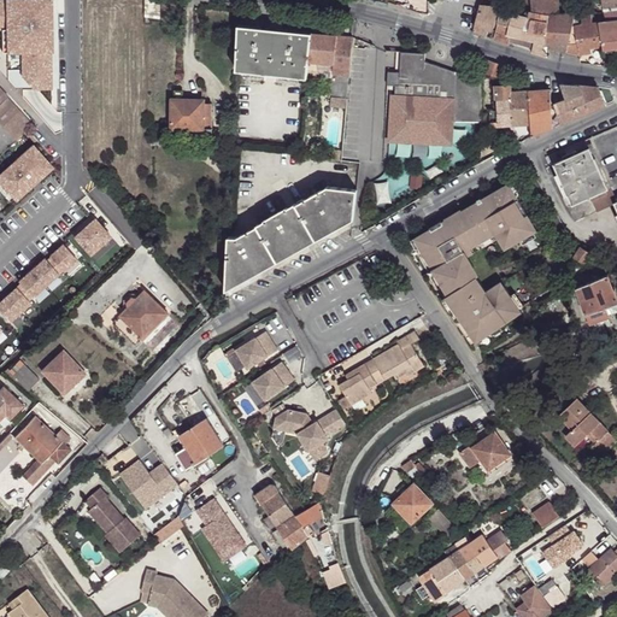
[(0,0),(0,29),(3,30),(7,30),(7,42),(13,42),(13,52),(22,52),(23,77),(33,89),(47,89),(47,80),(52,80),(51,62),(46,62),(46,52),(51,52),(53,52),(51,0),(0,0)]
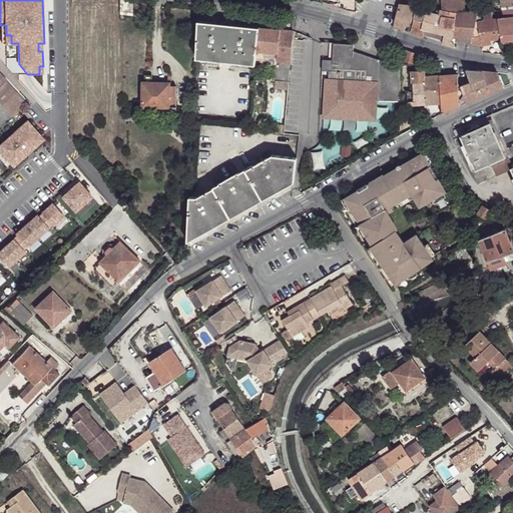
[(131,0),(120,0),(121,12),(125,13),(132,14),(131,0)]
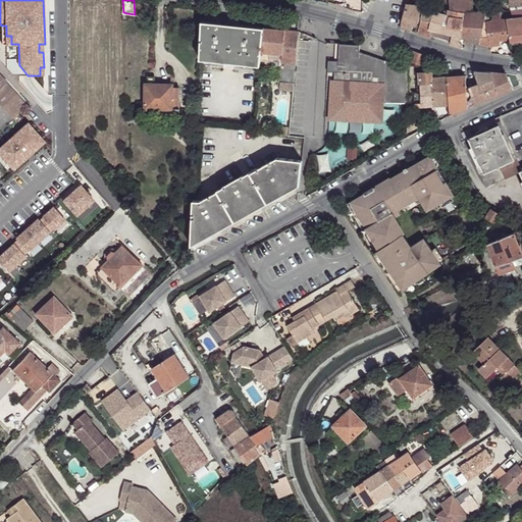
[(472,12),(471,0),(449,0),(451,11),(464,13),(462,41),(463,41),(479,44),(485,17),(486,12),(472,12)]
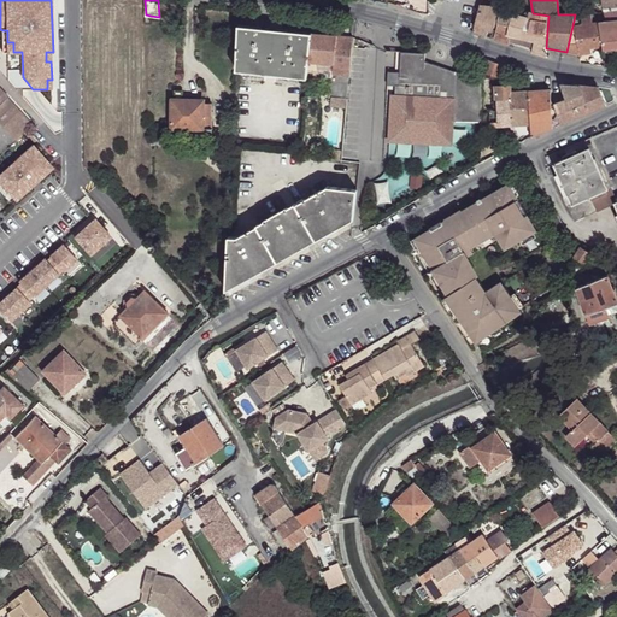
[(616,0),(603,0),(605,11),(607,22),(609,24),(616,23),(616,0)]
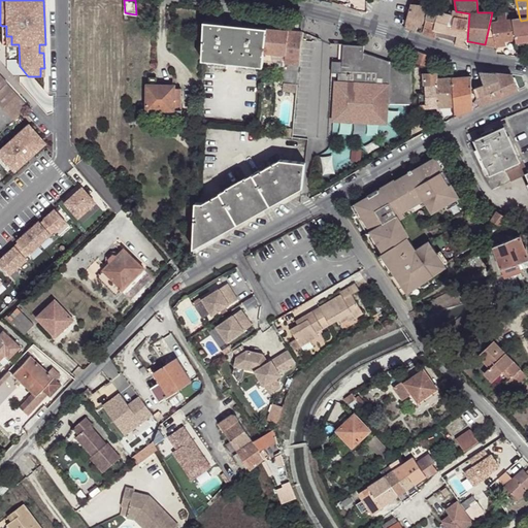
[(410,5),(405,28),(417,32),(418,26),(422,27),(427,6),(410,5)]
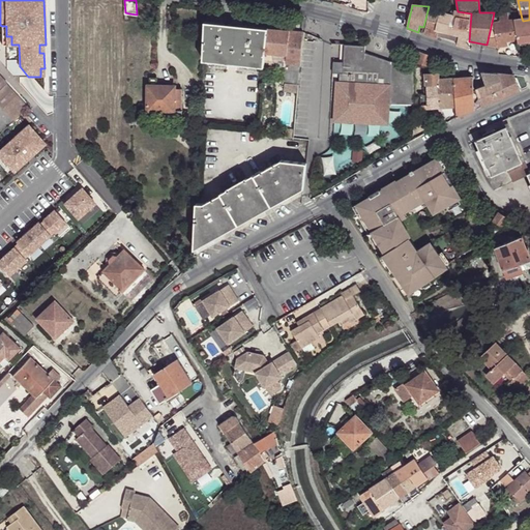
[(450,39),(452,34),(459,35),(458,40),(470,45),(470,41),(469,41),(471,13),(458,11),(454,10),(453,17),(440,12),(430,9),(427,21),(428,21),(424,34),(437,38),(437,36),(450,39)]
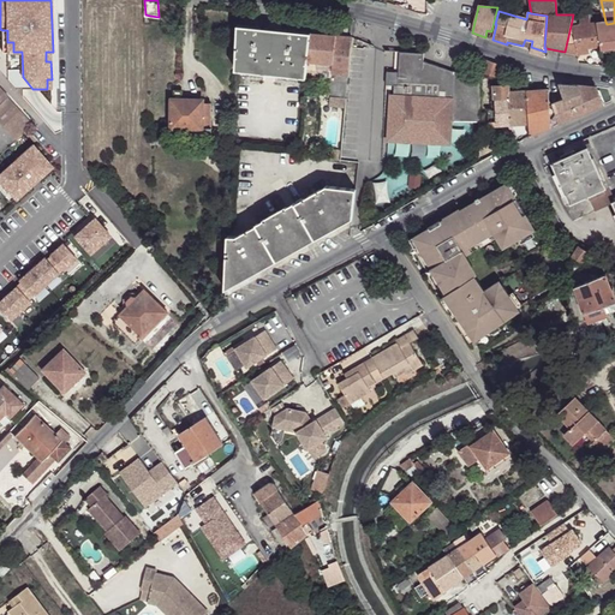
[(597,23),(597,22),(591,23),(590,15),(579,16),(580,25),(577,25),(577,21),(572,21),(565,52),(578,55),(590,53),(590,49),(601,47),(597,23)]
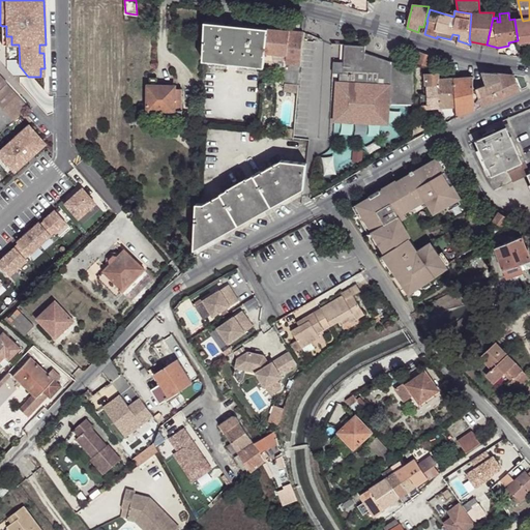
[(522,19),(514,20),(518,40),(519,43),(529,40),(529,20),(523,21),(522,19)]
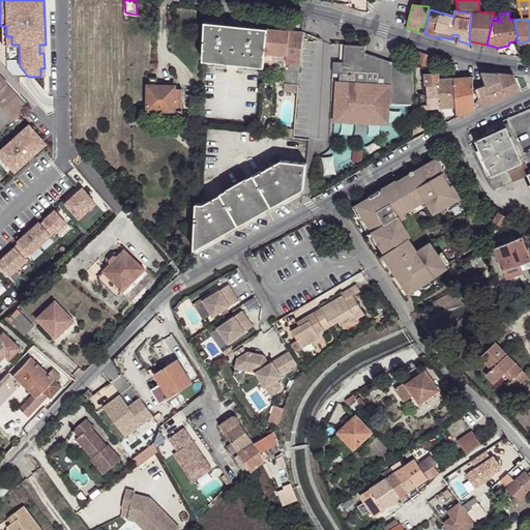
[(268,29),(205,22),(204,60),(212,61),(211,63),(228,64),(228,62),(238,63),(238,65),(255,67),(255,65),(264,66),(264,65),(268,29)]
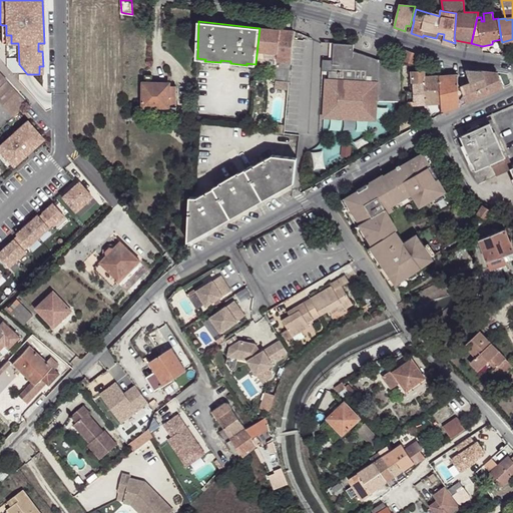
[(6,35),(6,25),(2,25),(2,44),(11,43),(11,35),(6,35)]
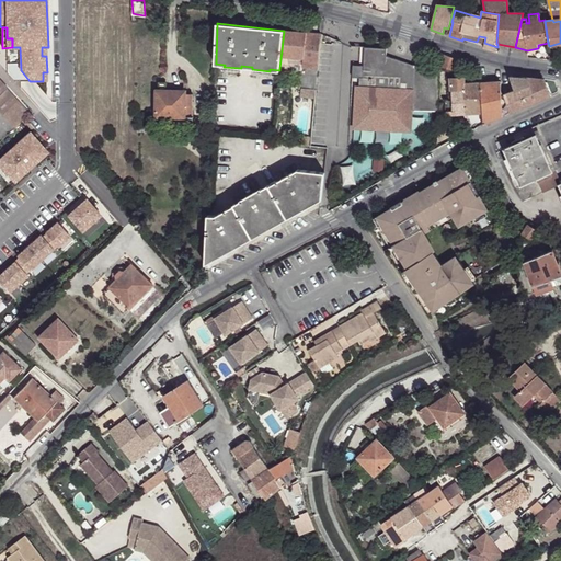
[(308,32),(284,30),(284,31),(279,69),(289,70),(289,69),(290,57),(301,58),(305,58),(301,88),(316,89),(320,45),(321,34),(308,32)]
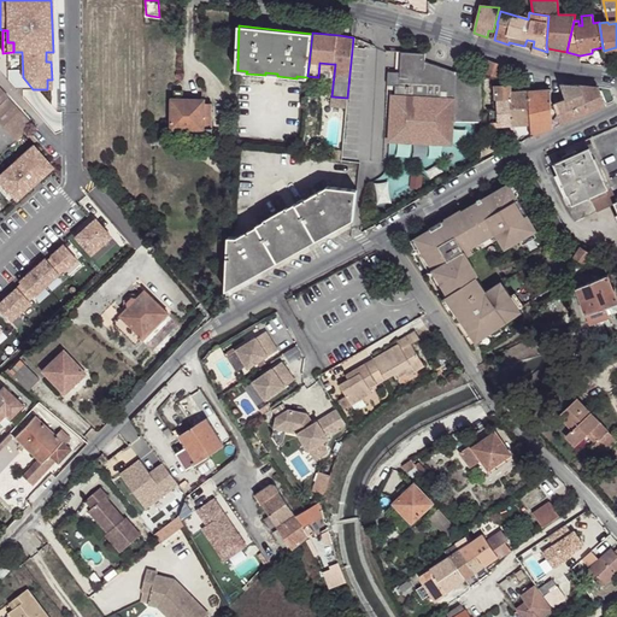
[(533,48),(532,53),(547,58),(547,52),(533,47),(533,48)]
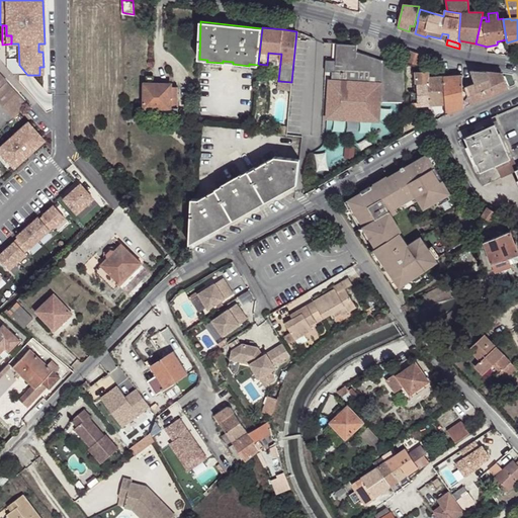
[(404,101),(404,67),(356,52),(357,45),(337,44),(336,61),(340,61),(339,71),(333,71),(332,72),(332,80),(330,80),(328,119),(340,120),(340,112),(367,113),(367,121),(379,122),(380,101),(404,101)]
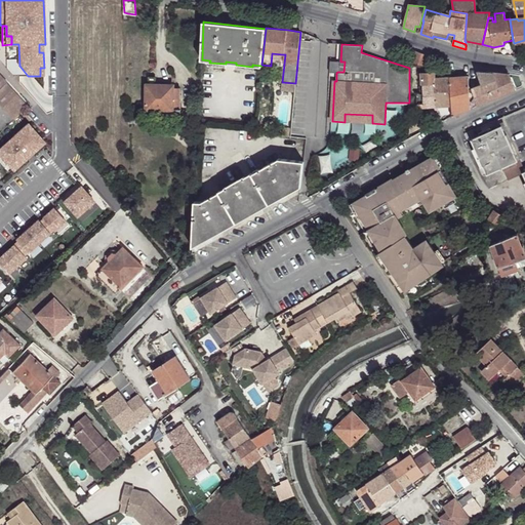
[(414,50),(410,62),(427,67),(431,55),(414,50)]
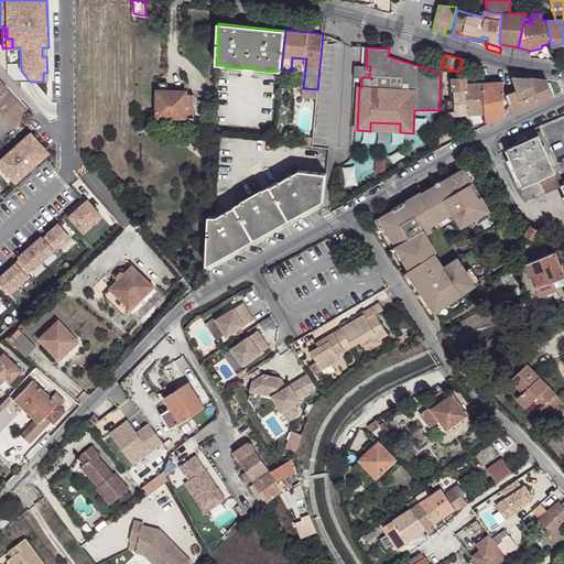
[(292,57),(291,69),(302,71),(303,58),(292,57)]
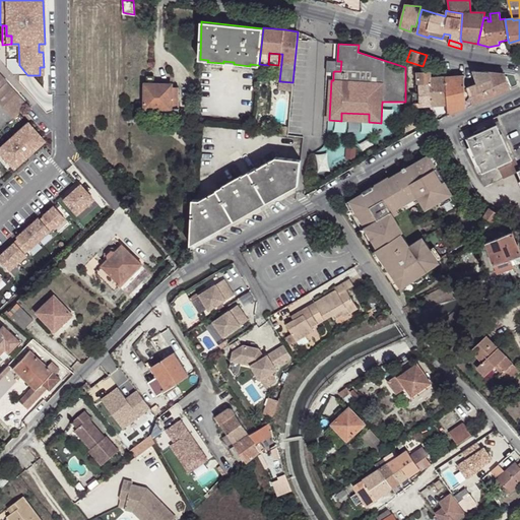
[(328,60),(327,72),(333,72),(334,71),(340,71),(341,61),(337,61),(328,60)]
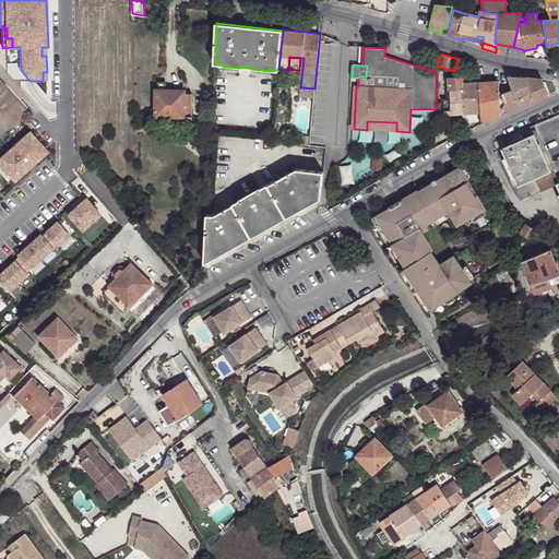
[(542,79),(526,76),(508,75),(512,86),(509,87),(511,92),(499,95),(501,116),(525,105),(549,95),(542,79)]
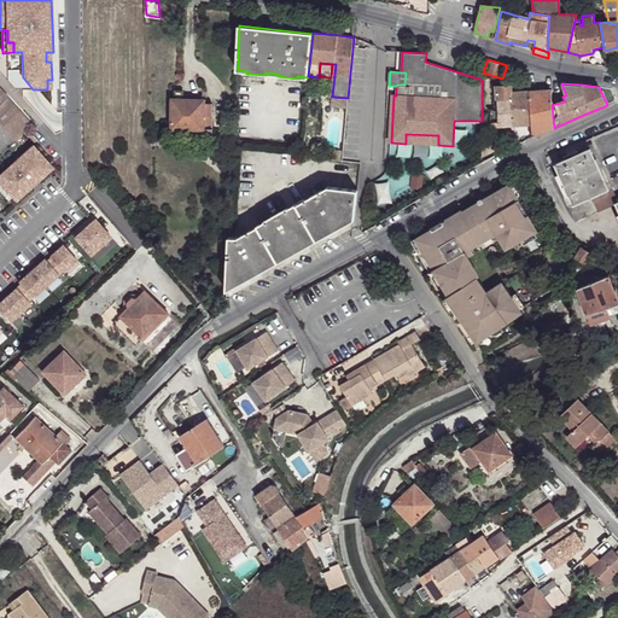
[(516,124),(531,124),(530,91),(512,92),(512,86),(496,86),(499,126),(513,124),(513,132),(517,132),(516,124)]
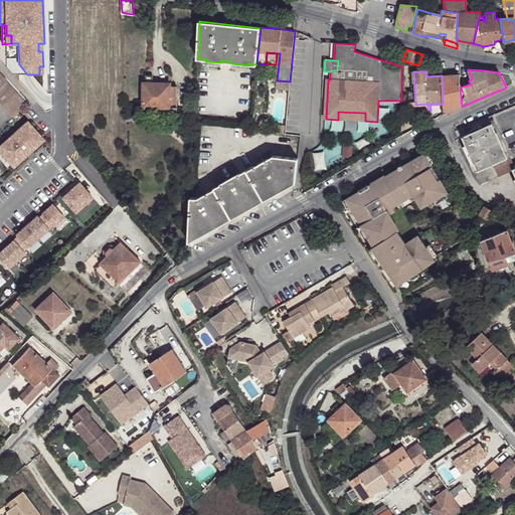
[(0,100),(13,89),(0,73),(0,100)]
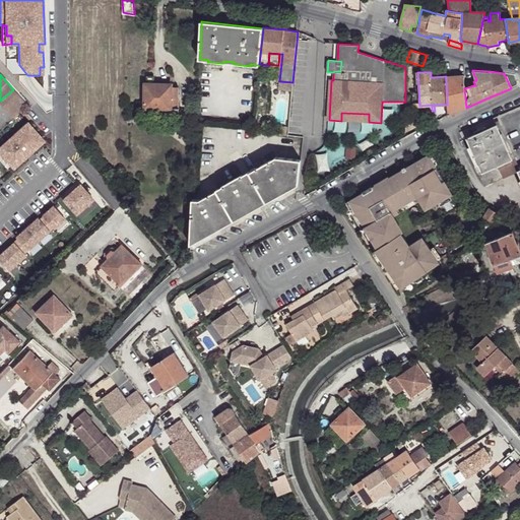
[(464,75),(446,76),(447,105),(448,115),(466,108),(464,88),(464,75)]
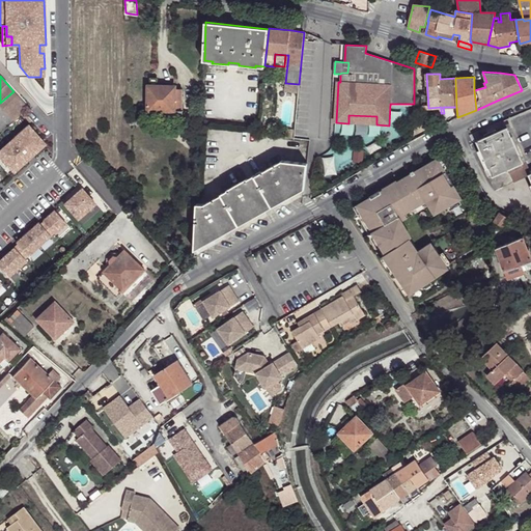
[(298,93),(299,84),(285,83),(284,91),(298,93)]
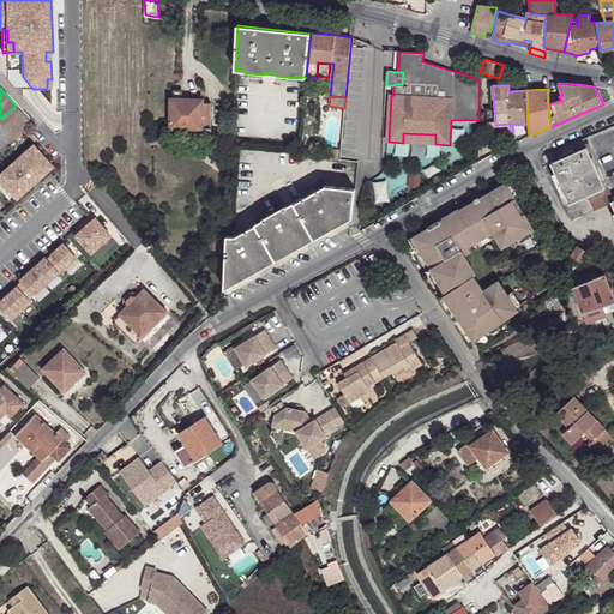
[(174,98),(172,98),(172,128),(203,128),(210,128),(210,102),(204,102),(204,98),(181,98),(174,98)]
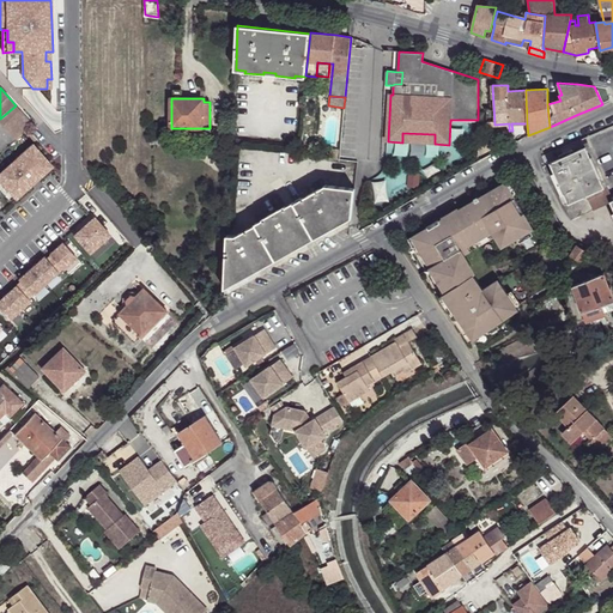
[(32,123),(16,105),(0,119),(0,121),(16,139),(32,123)]
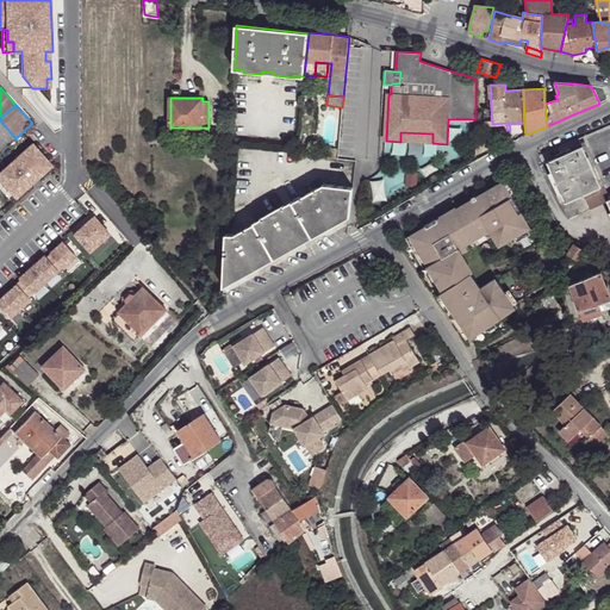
[(0,151),(16,138),(0,120),(0,151)]
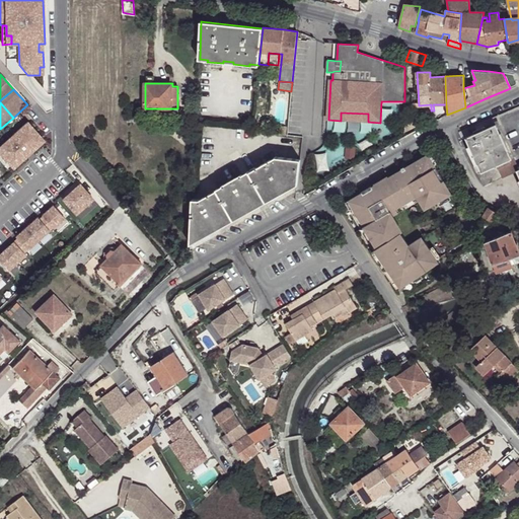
[(341,113),(341,121),(368,122),(368,114),(341,113)]
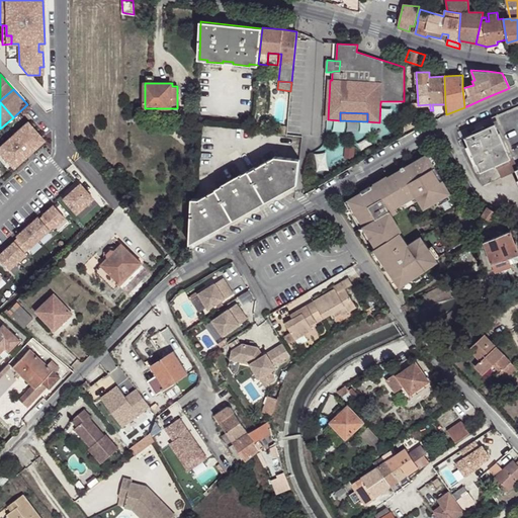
[(28,121),(0,146),(0,152),(13,168),(19,163),(14,157),(20,152),(25,158),(32,151),(27,146),(33,141),(38,147),(45,141),(28,121)]
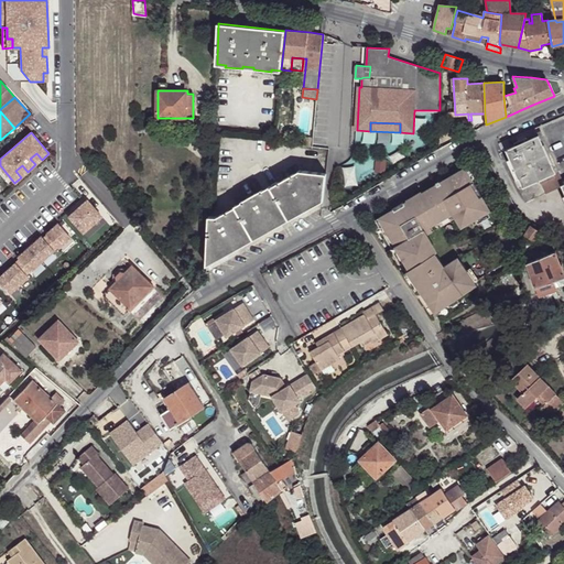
[(539,134),(502,151),(525,203),(557,188),(563,204),(563,183),(561,185),(539,134)]
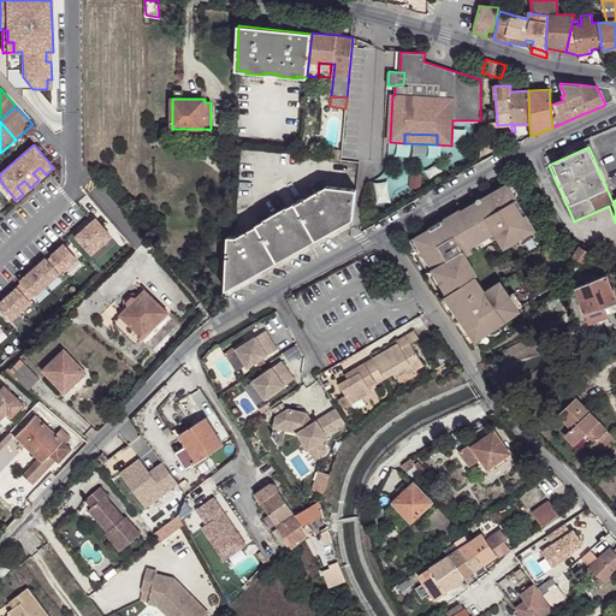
[(40,167),(33,173),(39,179),(46,175),(40,167)]
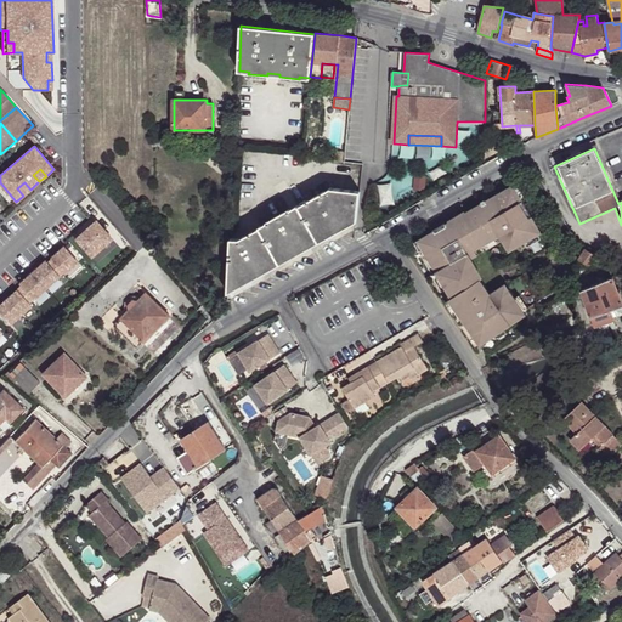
[(24,182),(17,188),(23,196),(30,190),(24,182)]
